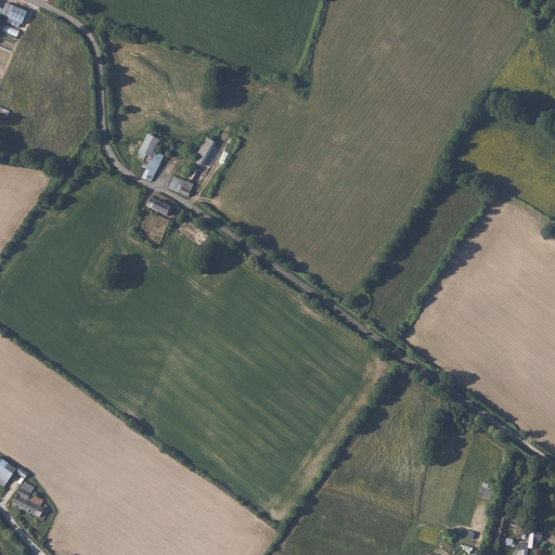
[(7,14),(5,16),(9,18),(14,5),(11,3),(7,14)]
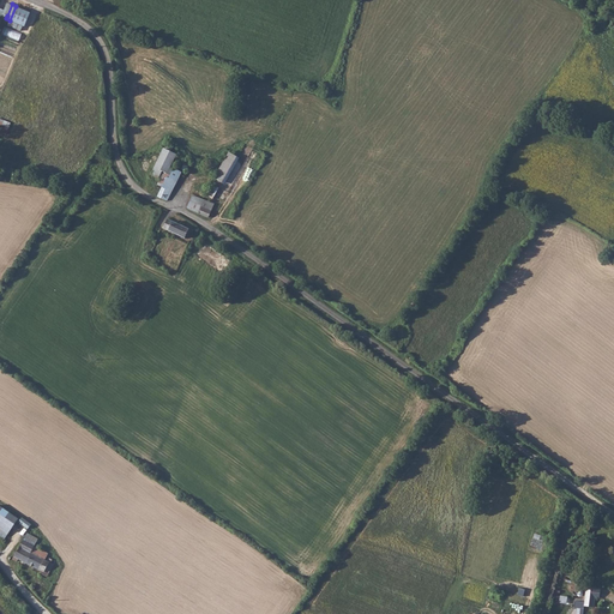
[(31,12),(16,6),(10,20),(25,26),(31,12)]
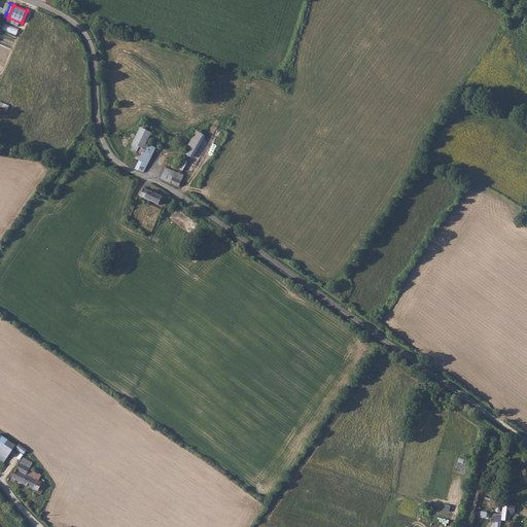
[(0,107),(7,110),(9,105),(0,101),(0,107)]
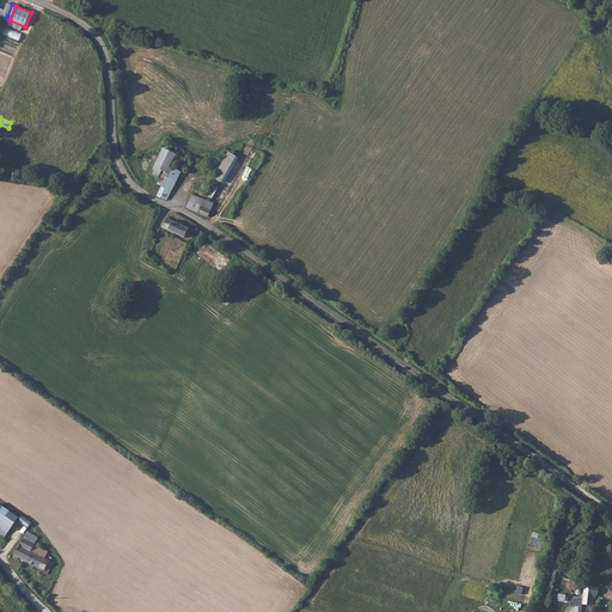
[(161,167),(172,167),(175,165),(170,164),(175,151),(169,148),(170,141),(164,139),(151,172),(159,176),(161,167)]
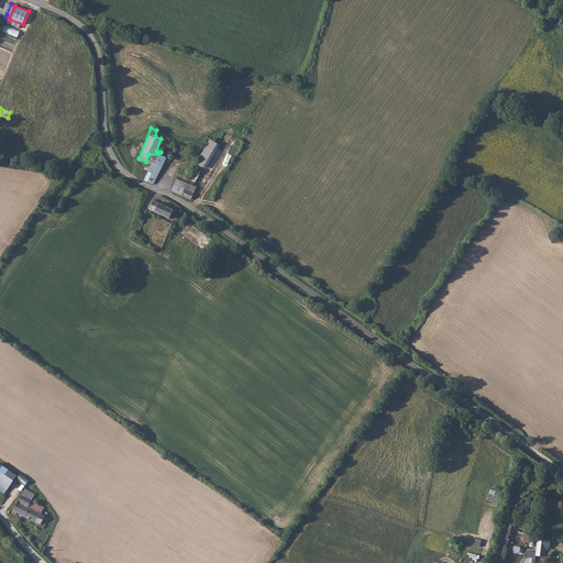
[(202,157),(199,161),(205,163),(217,139),(208,134),(198,155),(202,157)]
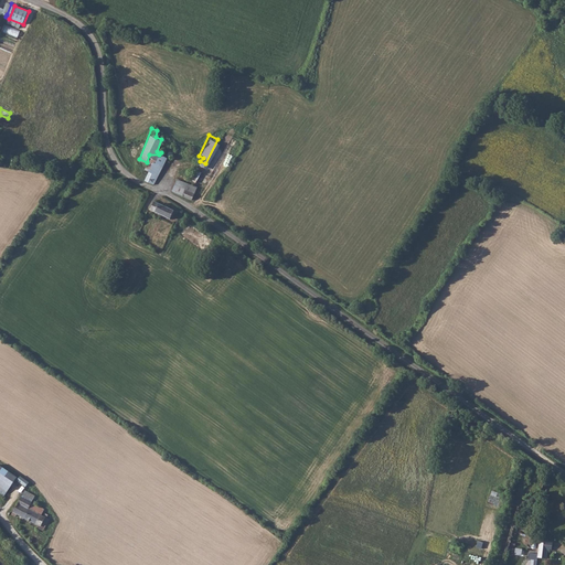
[(156,163),(161,166),(166,155),(161,152),(159,155),(156,163)]
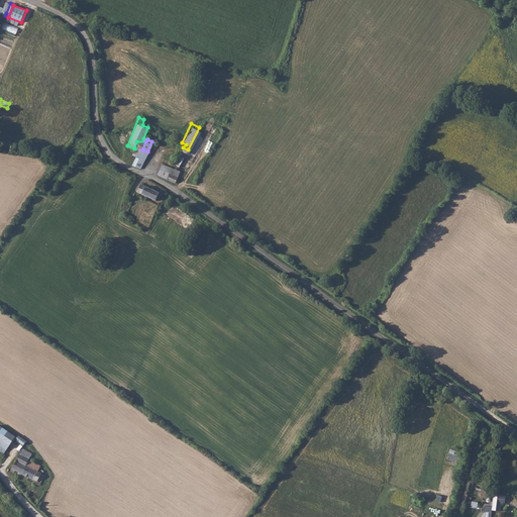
[(134,165),(141,168),(147,151),(142,149),(145,141),(136,141),(134,148),(139,150),(134,165)]
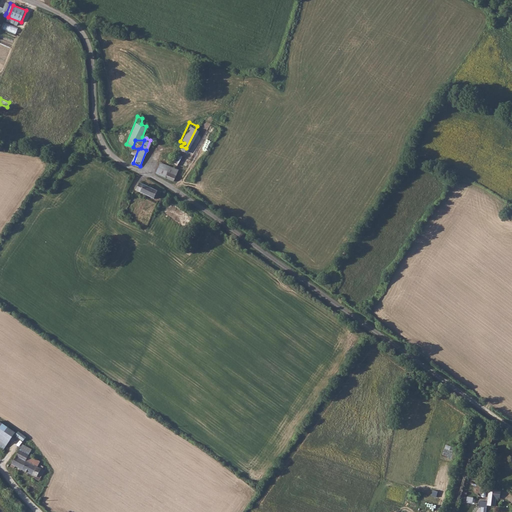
[(156,175),(174,181),(177,168),(162,163),(160,162),(159,167),(158,168),(156,175)]
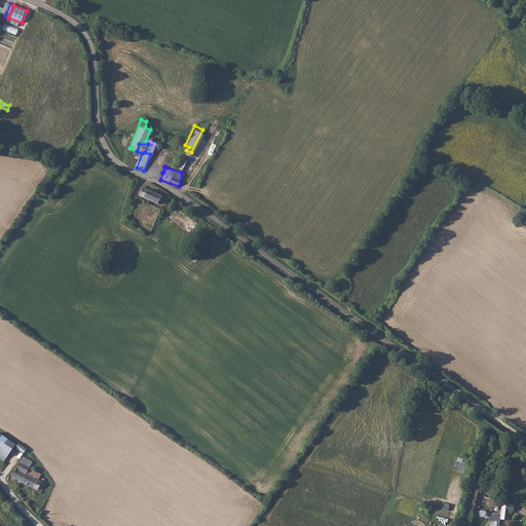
[(140,195),(151,200),(154,193),(143,188),(140,195)]
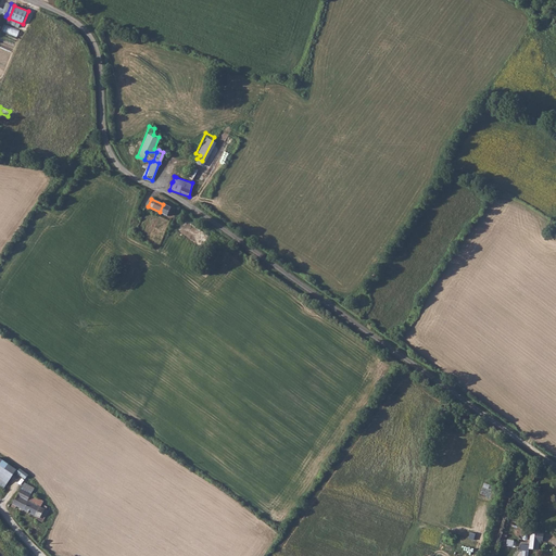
[(163,204),(160,212),(166,215),(168,213),(171,214),(172,207),(163,204)]
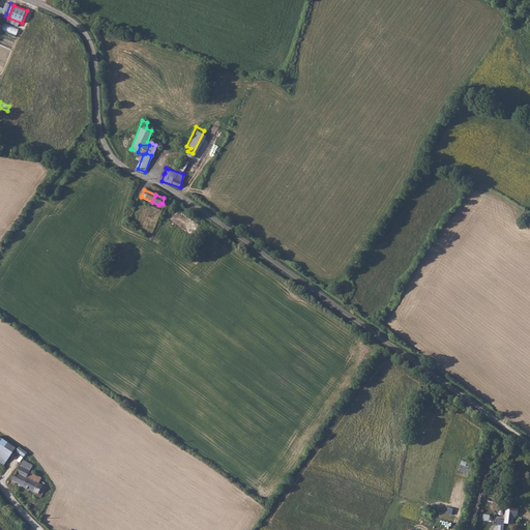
[(16,446),(6,440),(0,448),(0,463),(3,465),(16,446)]
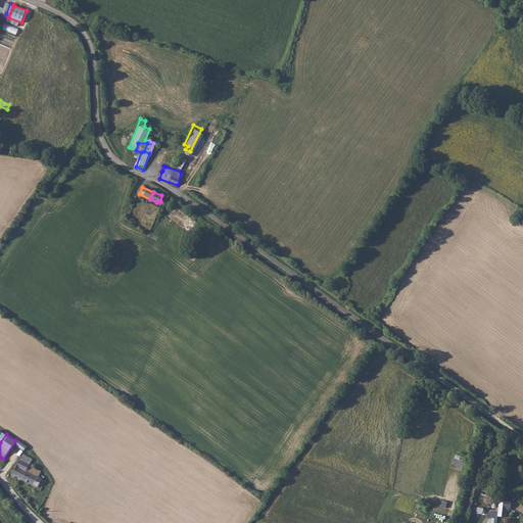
[(19,460),(28,464),(31,458),(24,454),(19,460)]
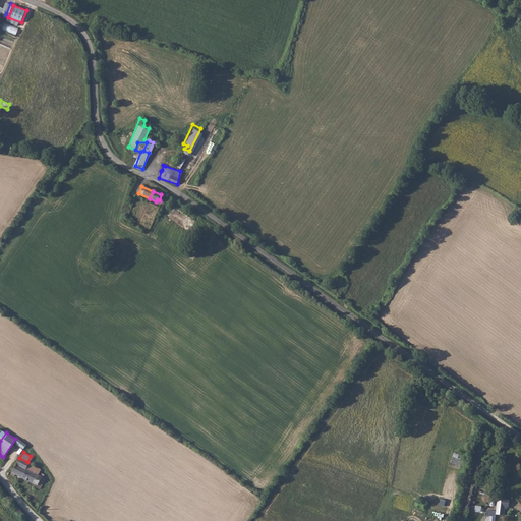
[(36,487),(40,489),(44,479),(43,477),(43,474),(40,473),(38,475),(37,474),(40,469),(27,462),(19,458),(13,468),(12,467),(10,470),(11,471),(10,474),(14,476),(16,473),(37,484),(36,487)]
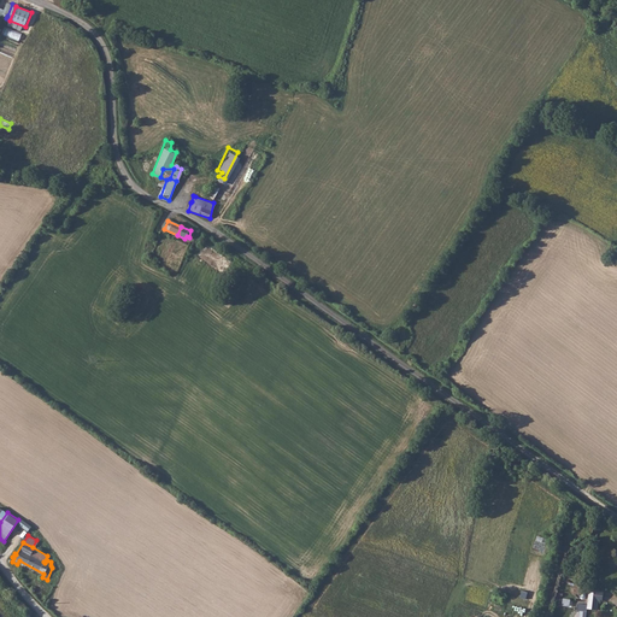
[(588,591),(588,610),(598,610),(598,601),(604,601),(604,591),(588,591)]
